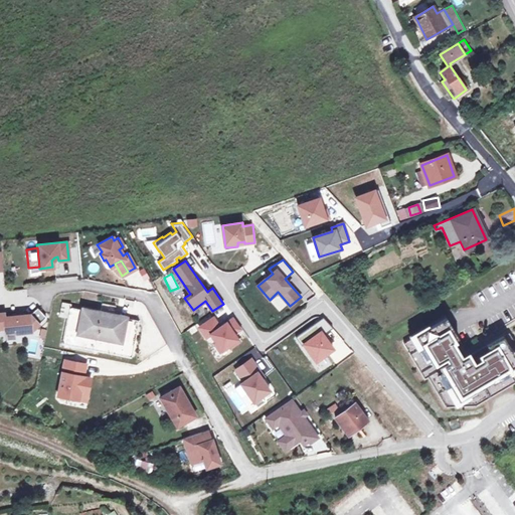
[(71,303),(62,302),(59,316),(67,318),(62,344),(132,357),(138,321),(127,319),(127,321),(117,319),(117,316),(82,309),(81,309),(70,307),(71,303)]
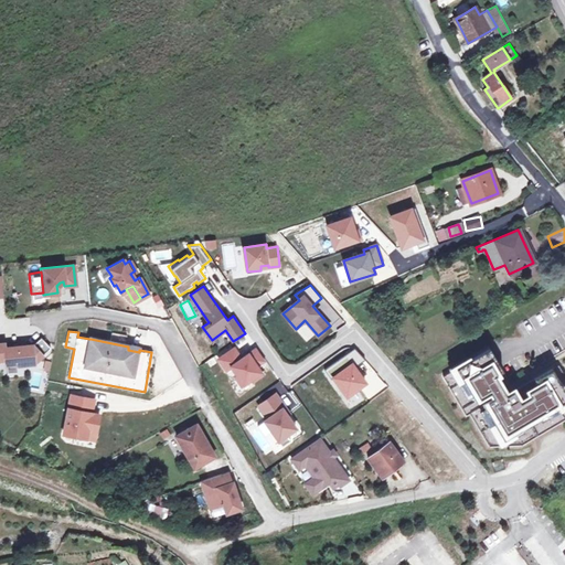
[(3,342),(0,342),(0,359),(3,359),(6,373),(7,373),(6,365),(16,364),(33,362),(49,347),(40,337),(31,344),(3,348),(3,342)]
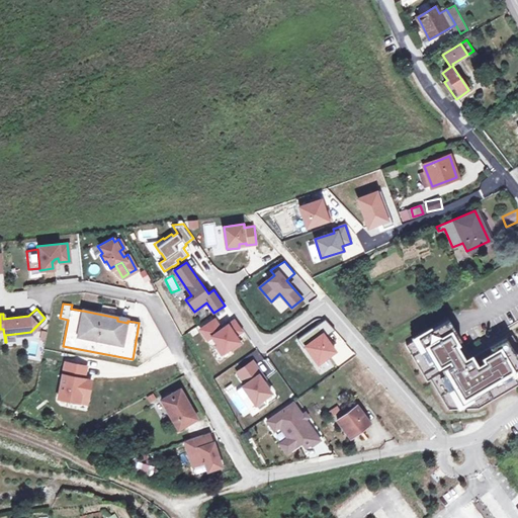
[(214,319),(200,329),(207,339),(212,336),(218,343),(216,345),(222,353),(231,347),(232,349),(241,343),(235,335),(242,331),(234,320),(222,329),(214,319)]
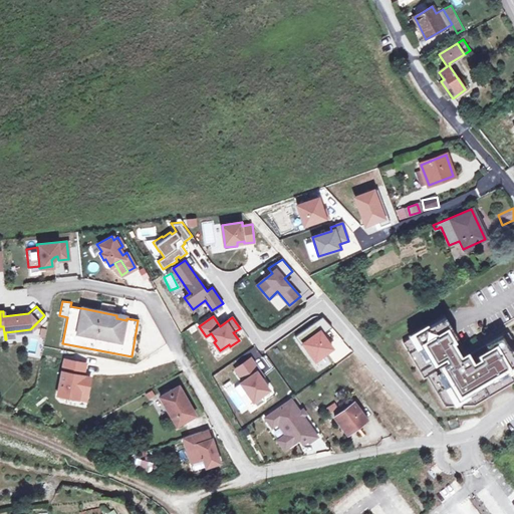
[(403,342),(408,351),(420,344),(422,346),(451,328),(445,317),(403,342)]
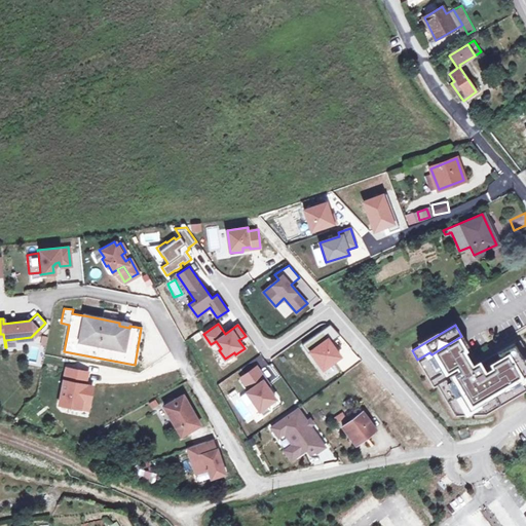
[(486,414),(525,390),(525,384),(504,348),(479,364),(461,336),(431,354),(429,352),(417,360),(434,386),(437,385),(455,415),(486,414)]
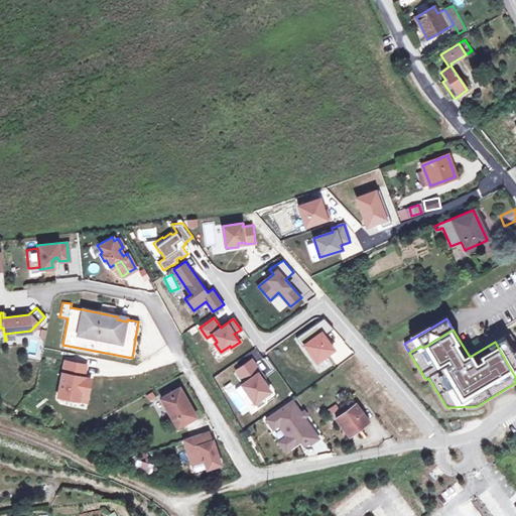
[(515,343),(510,333),(495,342),(515,377),(515,343)]
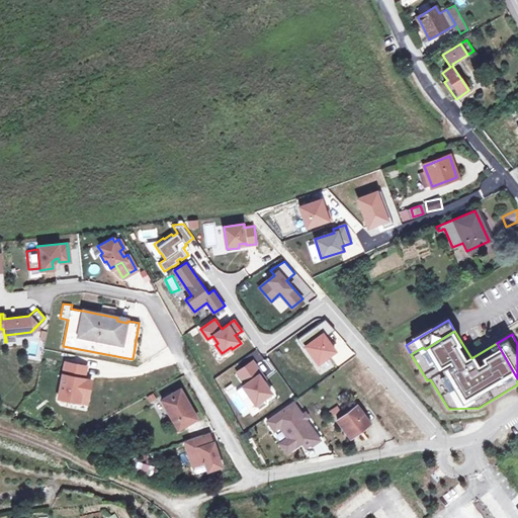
[(249,354),(237,362),(241,367),(252,359),(249,354)]
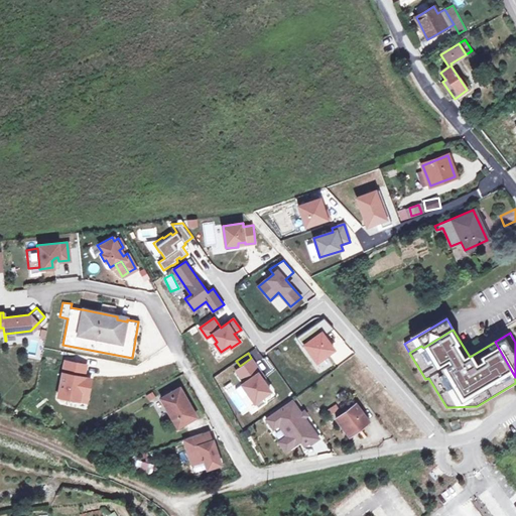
[(252,359),(236,370),(244,382),(241,384),(258,407),(265,402),(262,397),(270,391),(262,380),(258,374),(260,372),(252,359)]
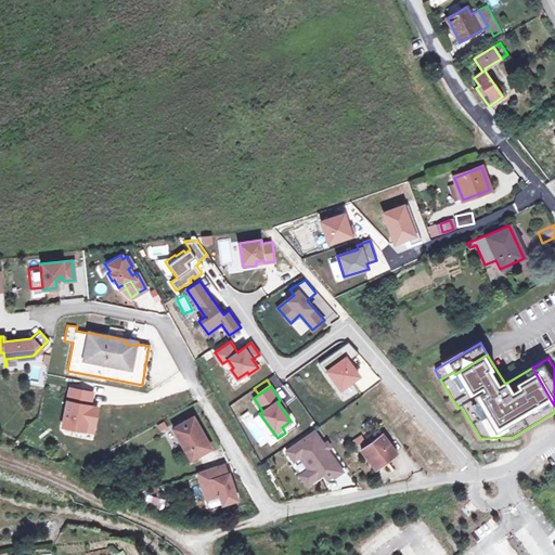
[(90,391),(69,387),(62,426),(85,430),(86,423),(93,424),(97,407),(90,405),(89,402),(90,391)]
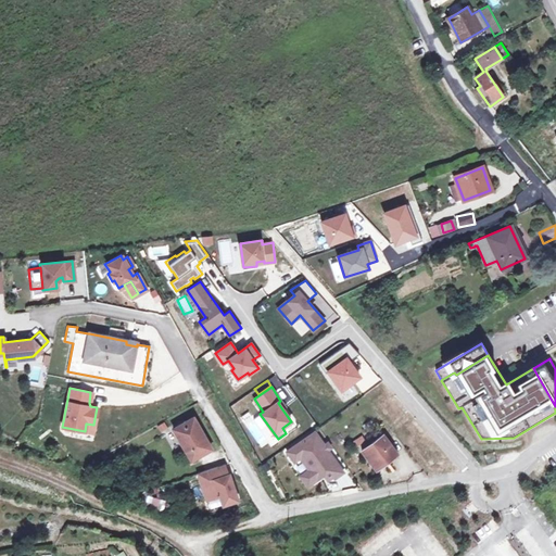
[(211,449),(193,417),(173,429),(191,460),(211,449)]
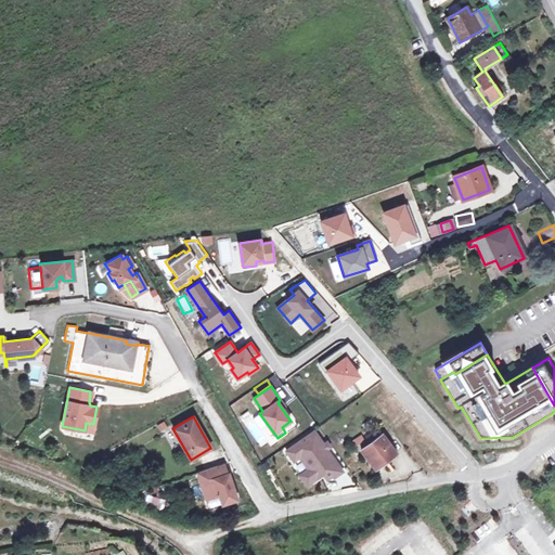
[(85,430),(92,431),(93,424),(86,423),(85,430)]
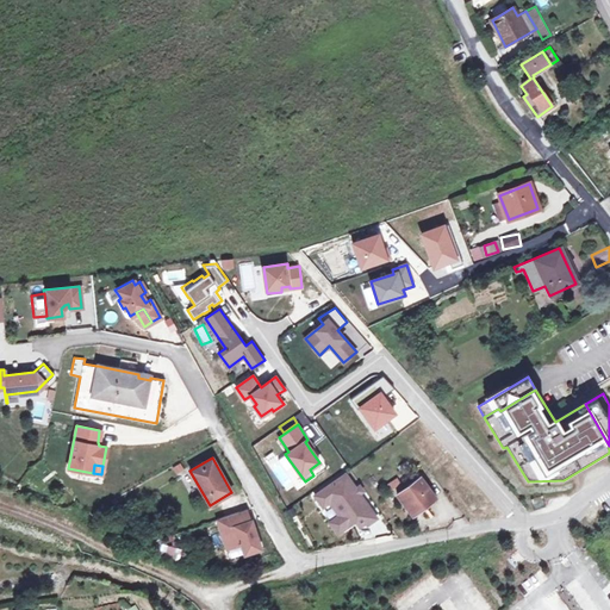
[(334,481),(315,496),(323,506),(329,502),(338,515),(340,518),(338,518),(346,528),(356,521),(360,527),(365,523),(367,526),(377,518),(359,493),(363,491),(359,486),(355,489),(347,474),(335,483),(334,481)]
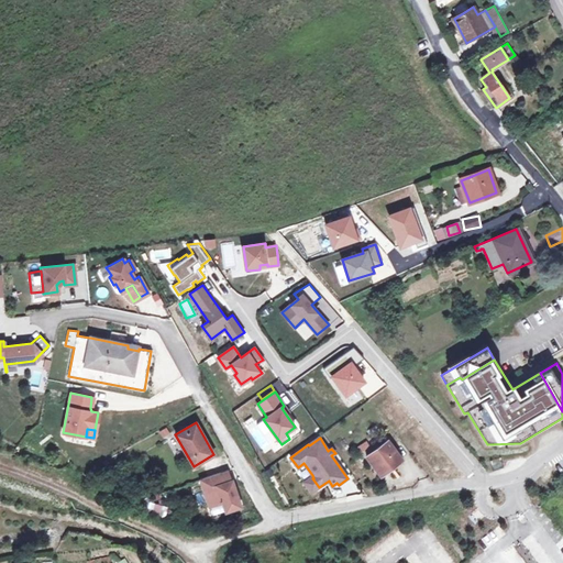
[(387,441),(366,456),(381,476),(401,461),(387,441)]
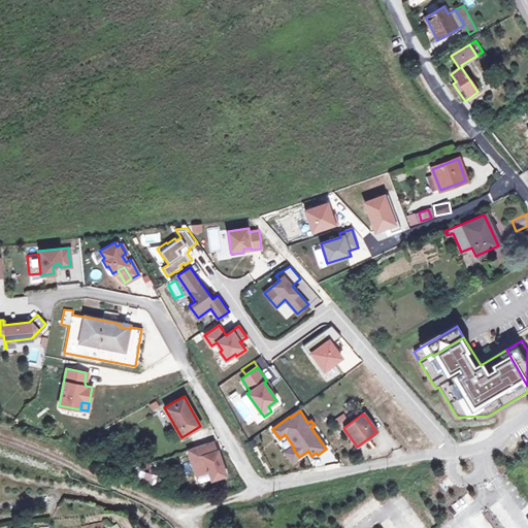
[(342,415),(334,420),(337,425),(345,419),(342,415)]
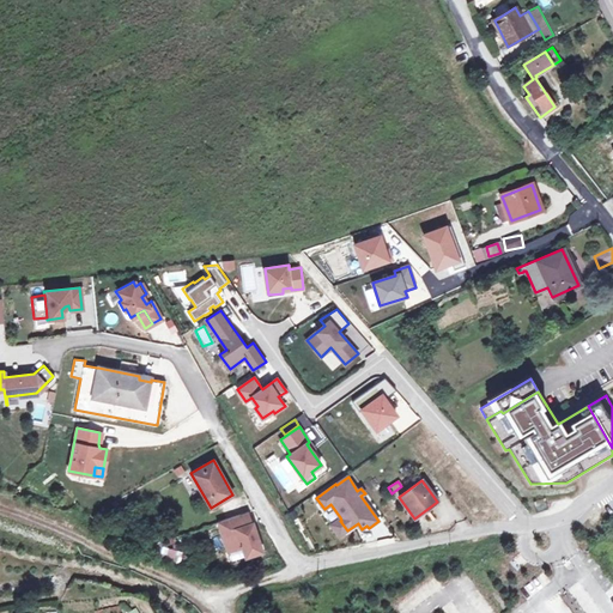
[(247,511),(241,514),(244,526),(250,523),(247,511)]
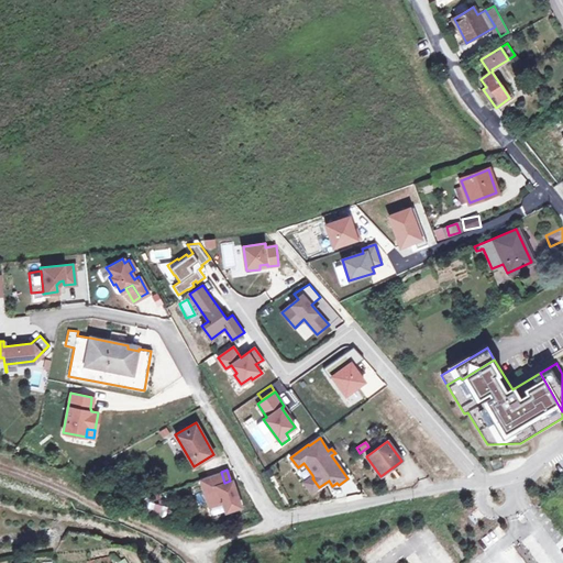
[(221,472),(202,478),(206,488),(203,489),(209,506),(222,501),(225,511),(241,506),(236,495),(233,496),(232,492),(235,490),(232,479),(230,481),(224,483),(221,472)]
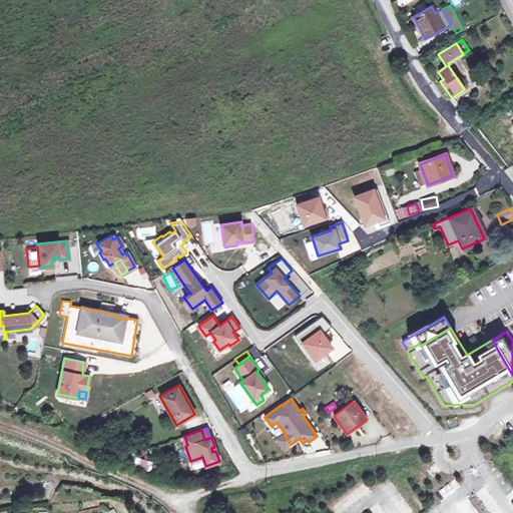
[(283,449),(291,444),(285,436),(286,436),(285,433),(276,439),(283,449)]
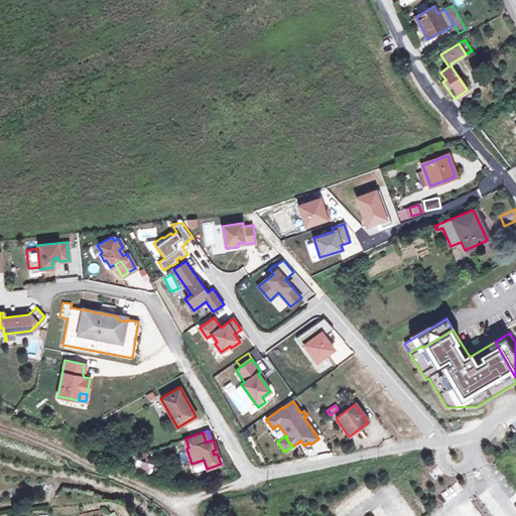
[(152,466),(138,462),(136,470),(149,474),(152,466)]
